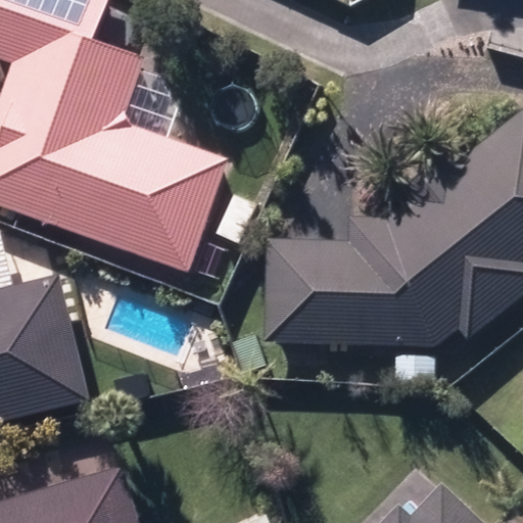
[(0,101),(0,205),(190,274),(231,160),(124,122),(146,55),(96,38),(109,0),(0,0),(0,58),(13,63),(0,101)]
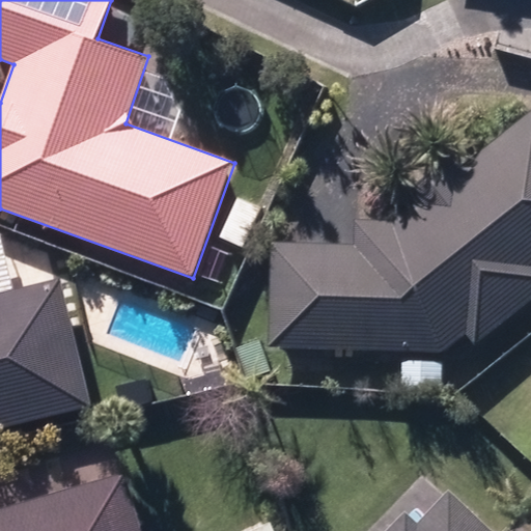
[(272,346),(446,353),(467,333),(481,348),(530,302),(530,111),(464,174),(449,159),(409,197),(414,201),(393,221),(358,219),(356,247),(276,244),(272,346)]
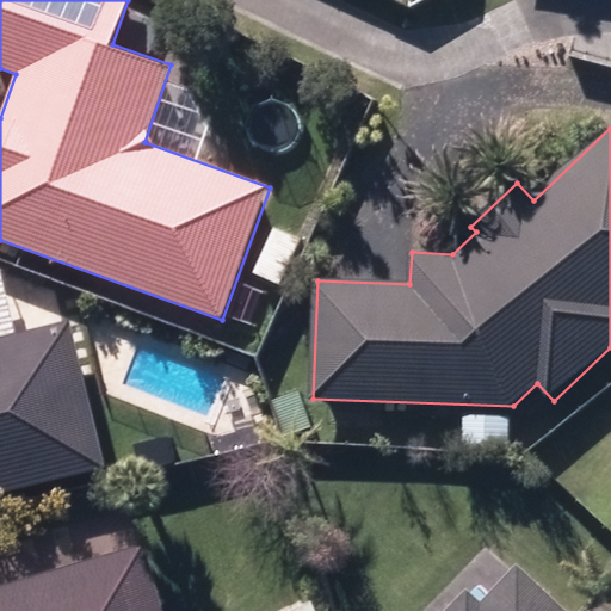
[(252,273),(282,288),(304,240),(275,226),(252,273)]
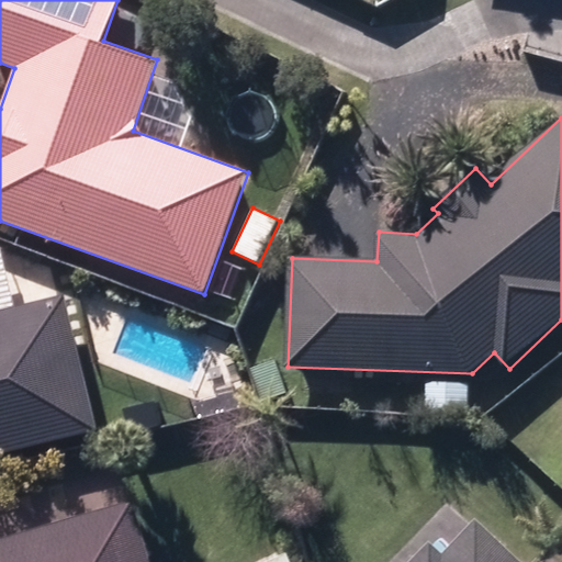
[(0,452),(98,428),(65,296),(0,313),(0,452)]
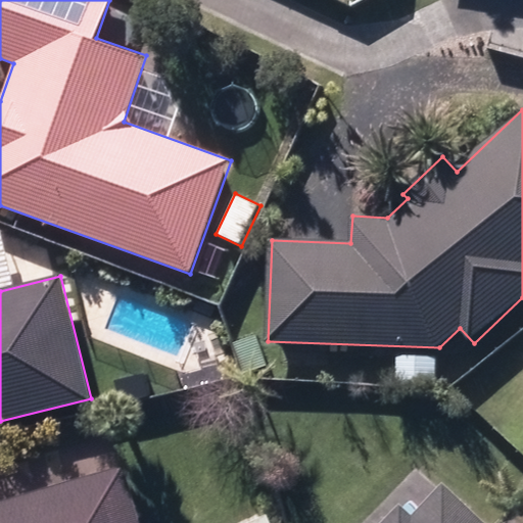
[(233,346),(242,376),(268,367),(256,338),(233,346)]
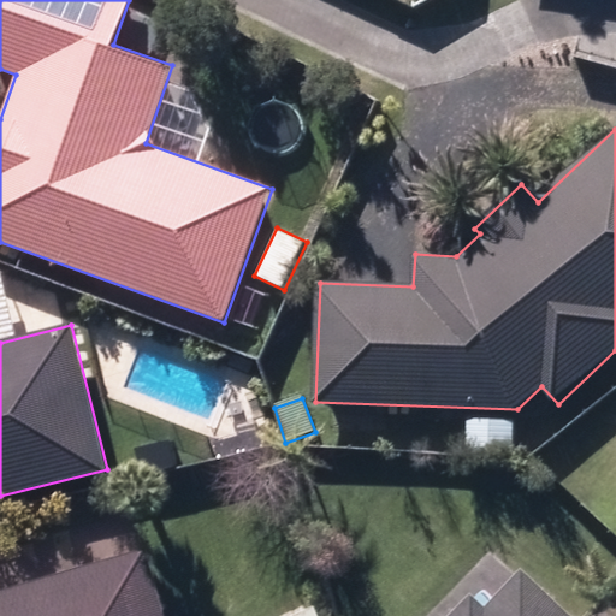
[(462,419),(463,460),(515,458),(514,418),(462,419)]
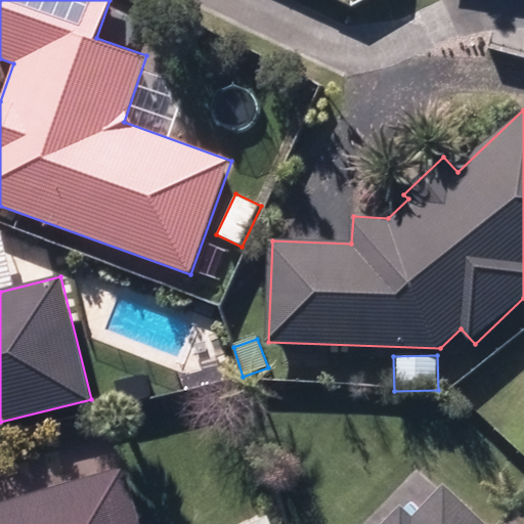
[(0,523),(138,523),(123,468),(0,503),(0,523)]
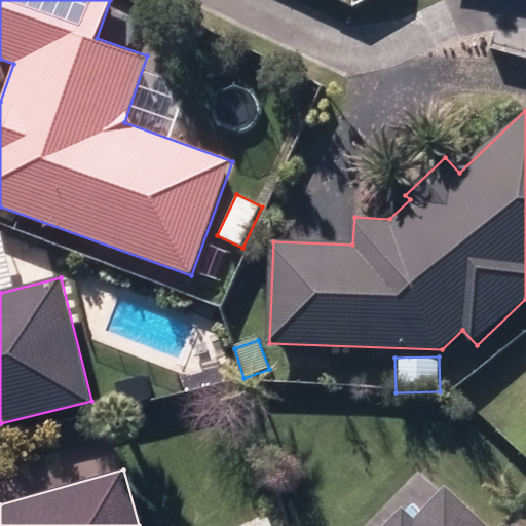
[(380,525),(508,525),(503,522),(499,525),(487,525),(445,486),(414,519),(400,506),(380,525)]
